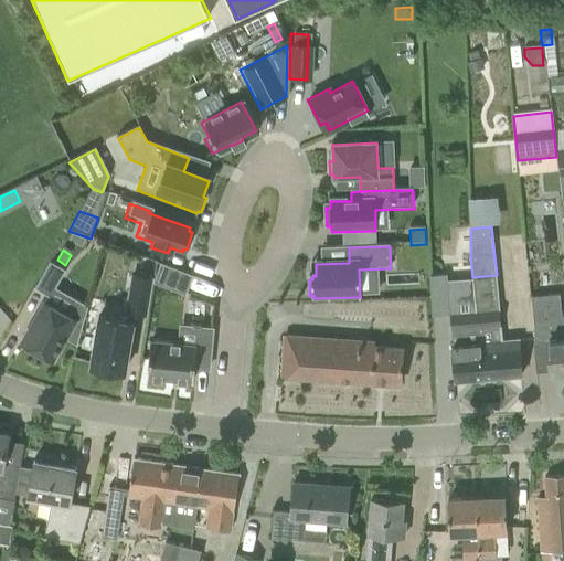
[(34,290),(49,299),(64,273),(50,264),(34,290)]
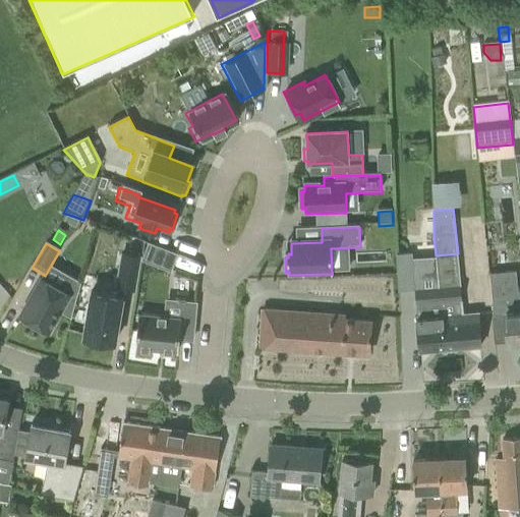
[(170,272),(176,256),(149,245),(142,262),(170,272)]
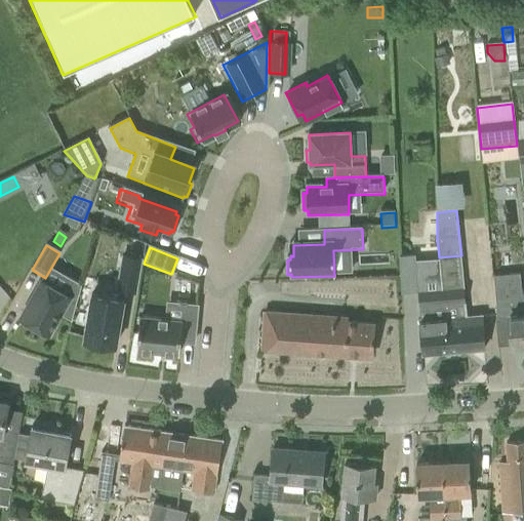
[(421,356),(421,357),(452,354),(445,290),(442,291),(441,280),(416,282),(414,257),(398,258),(401,295),(424,293),(425,308),(419,308),(420,322),(418,322),(421,356)]
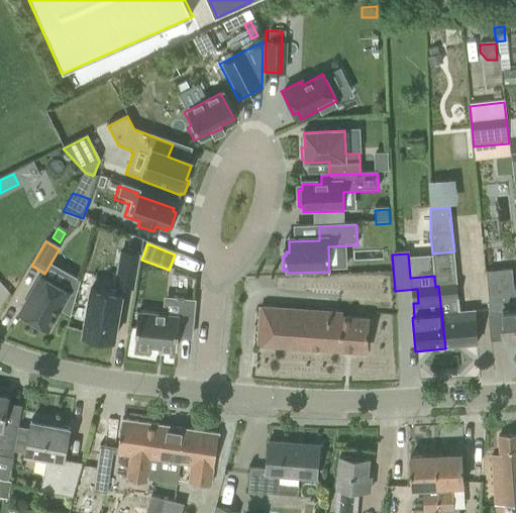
[(120,255),(115,287),(133,290),(138,259),(120,255)]
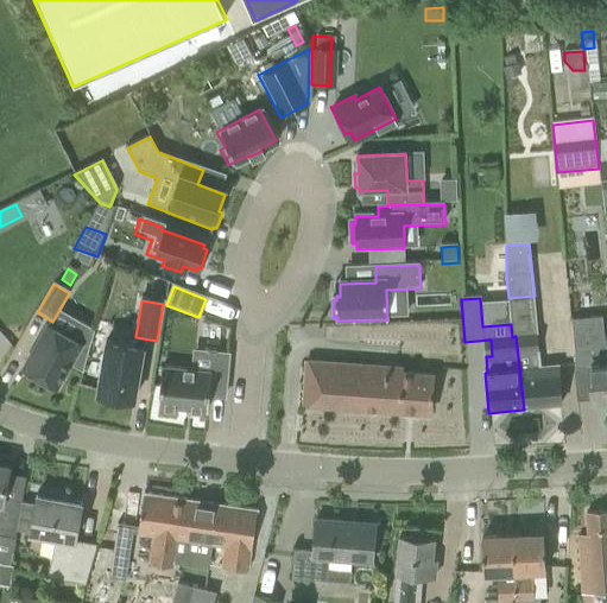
[(606,401),(606,341),(604,342),(601,319),(571,322),(575,370),(588,369),(593,402),(606,401)]
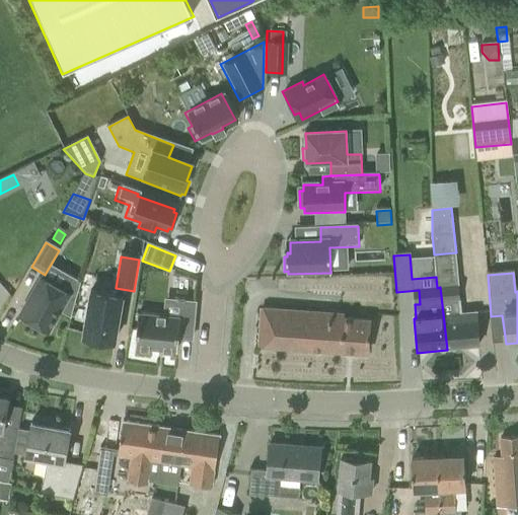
[(458,275),(436,277),(437,288),(440,287),(447,350),(478,347),(473,313),(462,315),(458,275)]
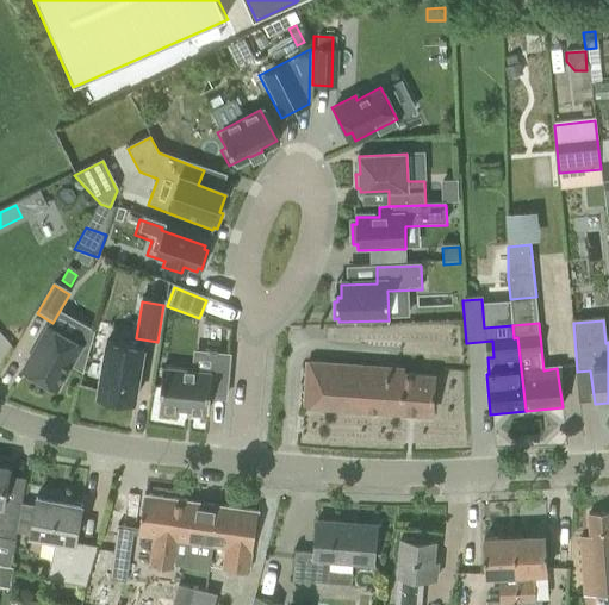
[(93,332),(81,325),(72,341),(48,328),(25,367),(37,374),(36,376),(35,375),(33,378),(56,391),(69,368),(82,375),(93,332)]
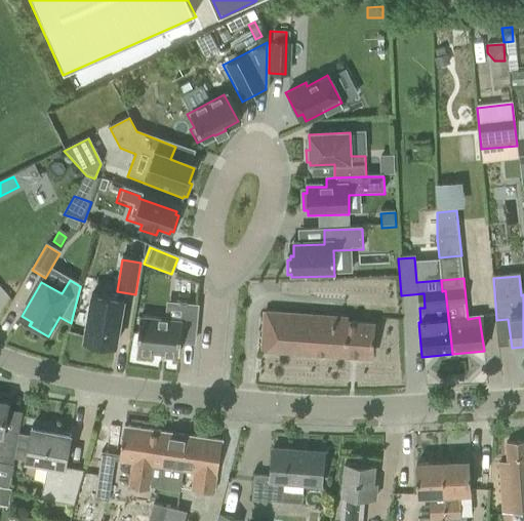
[(91,297),(84,342),(92,343),(91,346),(107,349),(108,346),(116,347),(123,303),(91,297)]
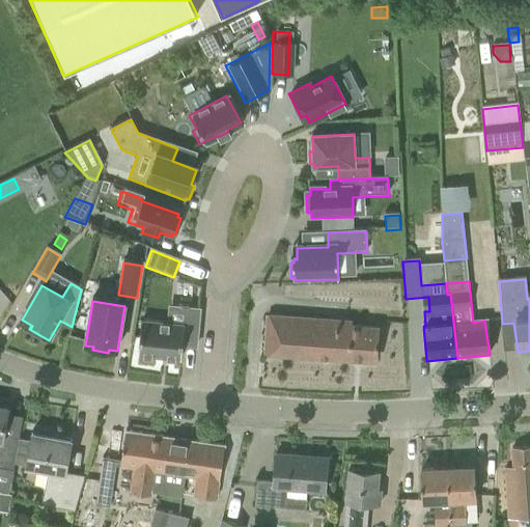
[(266,320),(265,356),(375,363),(378,332),(349,331),(349,325),(266,320)]
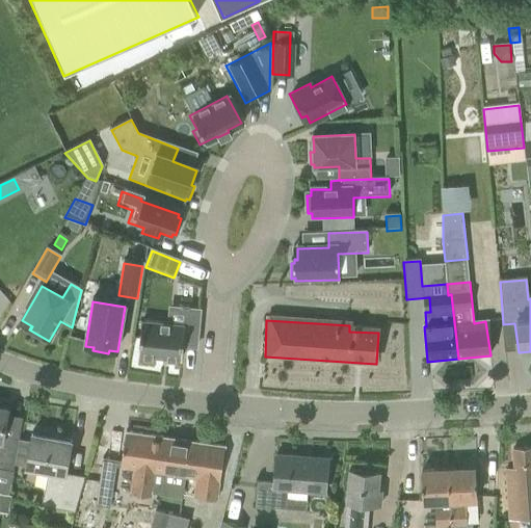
[(196,349),(198,324),(184,322),(183,328),(141,324),(138,358),(181,362),(183,348),(196,349)]
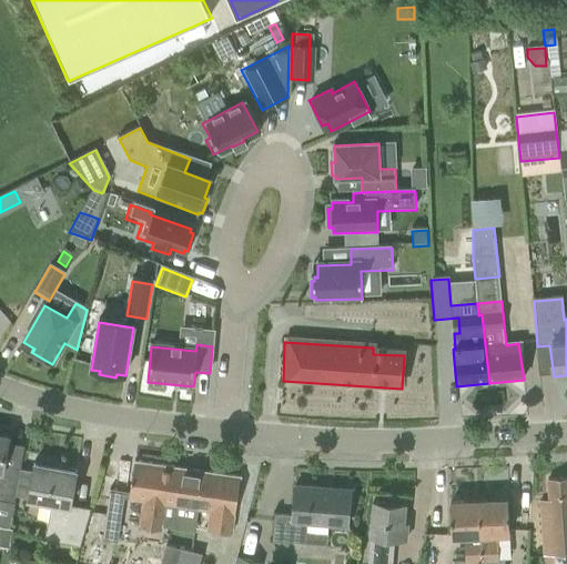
[(7,439),(0,436),(0,527),(9,530),(14,496),(18,482),(20,470),(2,466),(7,439)]
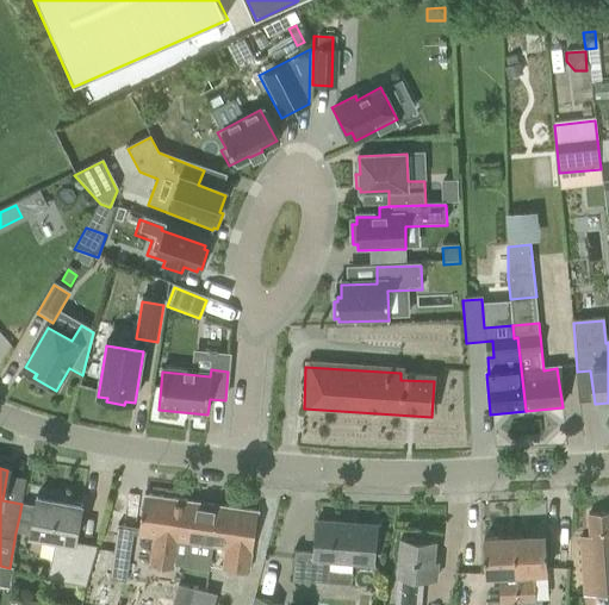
[(181,569),(192,504),(144,497),(137,530),(136,537),(136,538),(153,541),(148,569),(173,573),(174,568),(181,569)]
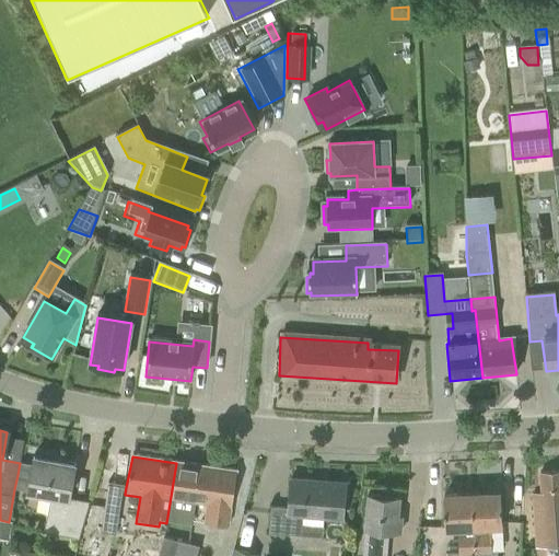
[(68,505),(74,466),(57,464),(57,462),(33,458),(32,462),(33,462),(27,494),(49,498),(44,533),(78,540),(89,508),(68,505)]
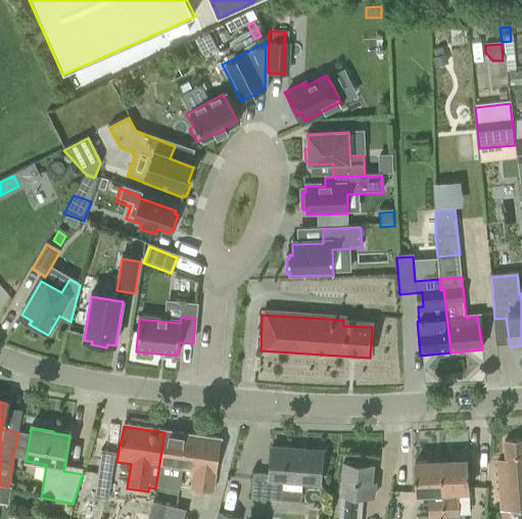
[(155,488),(177,491),(186,435),(164,432),(155,488)]
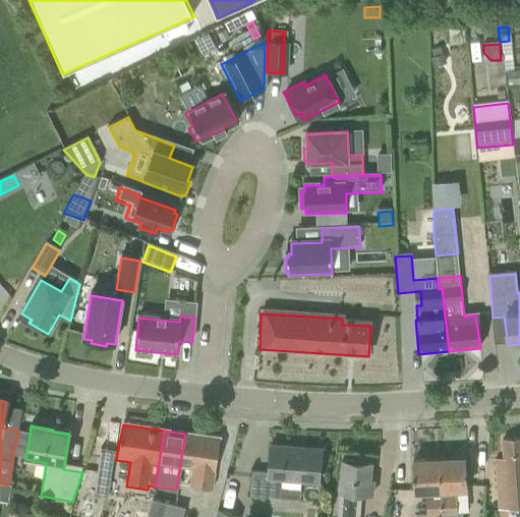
[(178,490),(181,469),(191,471),(188,487),(210,491),(213,474),(214,474),(220,439),(185,434),(176,490),(178,490)]
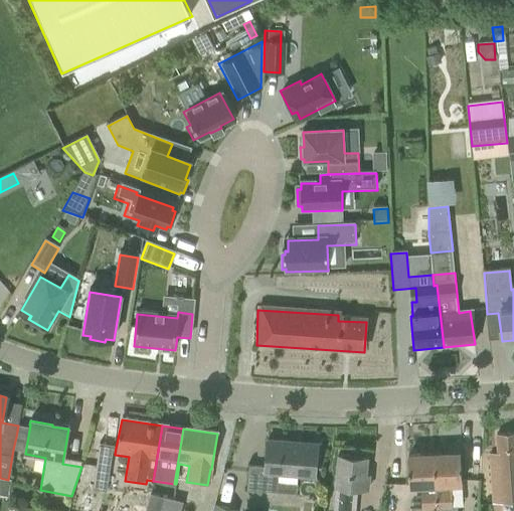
[(490,457),(494,507),(513,505),(513,435),(496,437),(498,456),(490,457)]
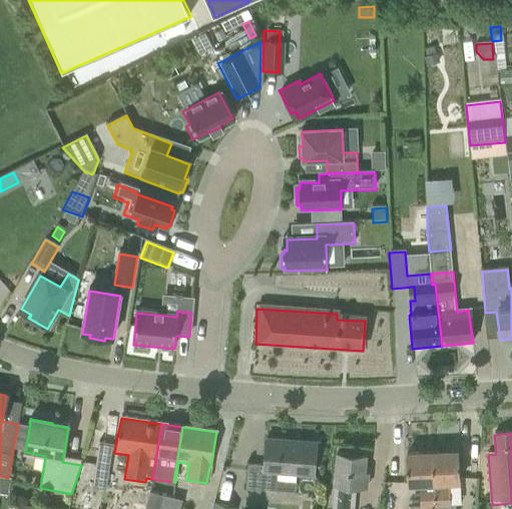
[(266,441),(263,467),(247,465),(245,490),(276,493),(277,475),(313,477),(316,445),(266,441)]
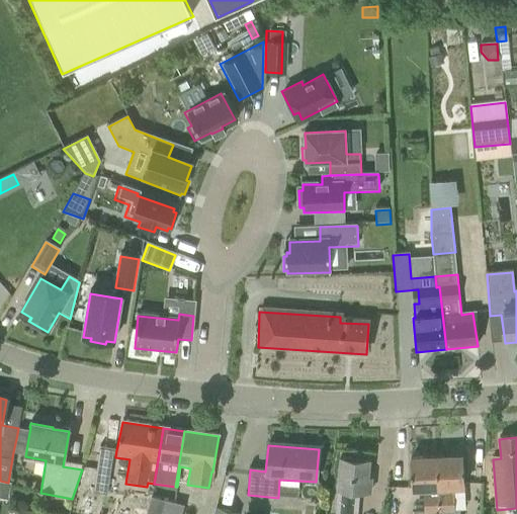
[(112,456),(115,456),(116,450),(99,448),(92,495),(106,497),(112,456)]
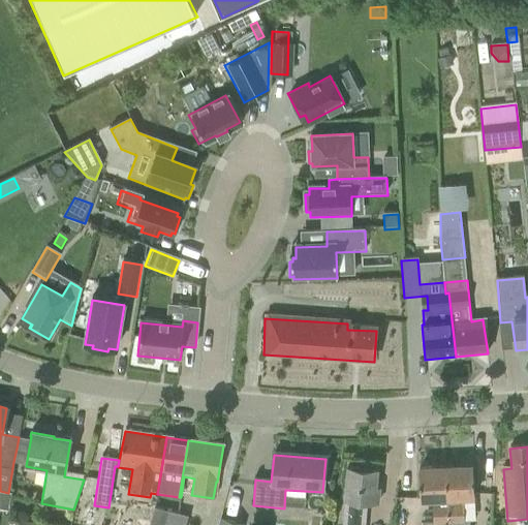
[(472,467),(446,468),(449,524),(469,524),(469,523),(466,523),(465,499),(473,498),(472,481),(473,481),(473,476),(472,476),(472,467)]
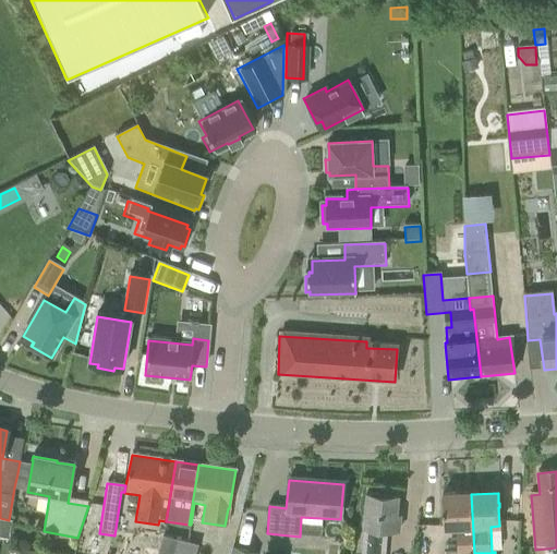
[(363,532),(361,553),(386,553),(388,534),(398,536),(399,516),(395,516),(397,497),(366,494),(363,532)]
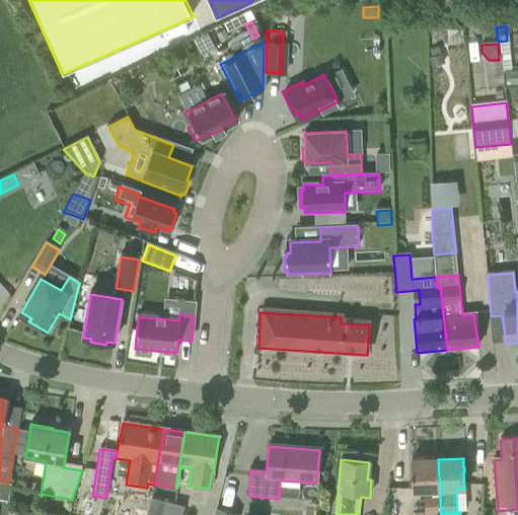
[(441,514),(438,459),(411,460),(412,470),(411,470),(411,473),(412,473),(414,492),(424,491),(424,500),(425,514),(441,514)]
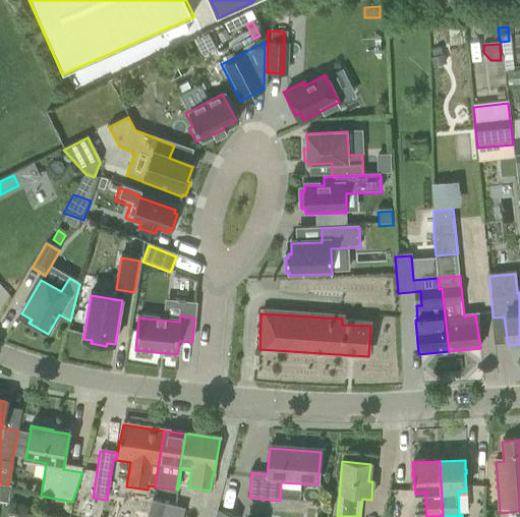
[(182,516),(184,510),(151,502),(147,516),(182,516)]
